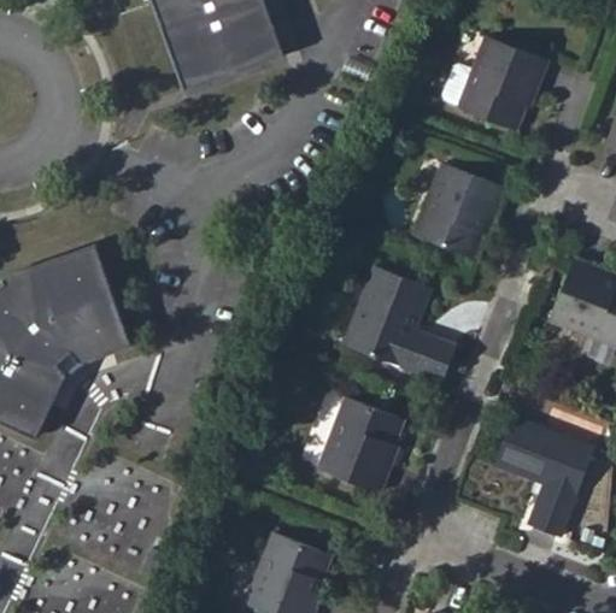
[(151,0),(185,93),(285,58),(263,0),(151,0)]
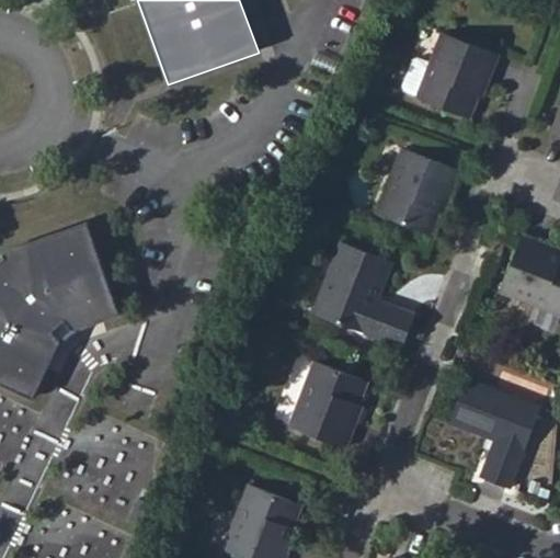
[(500,48),(445,25),(433,56),(420,52),(416,53),(406,80),(407,83),(420,89),(419,90),(472,113),(487,75),(491,76),(500,48)]
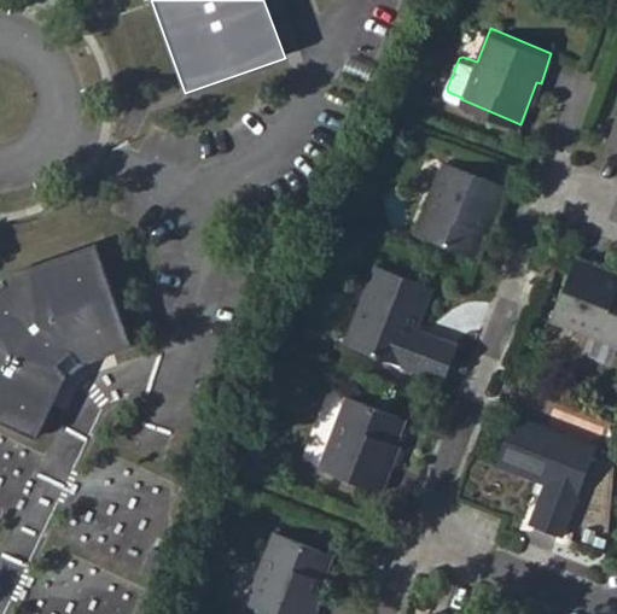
[(438,167),(409,240),(467,261),(483,218),(488,221),(500,189),(438,167)]
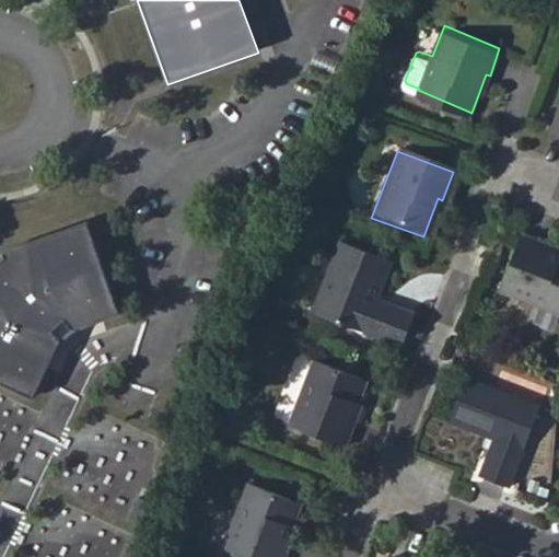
[(0,384),(33,401),(60,344),(50,333),(63,322),(72,333),(120,315),(89,225),(3,254),(8,258),(0,264),(0,384)]
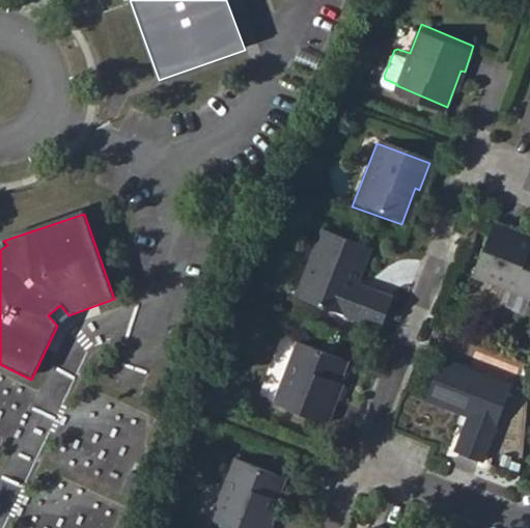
[(493,220),(472,274),(529,296),(529,242),(515,235),(517,230),(493,220)]
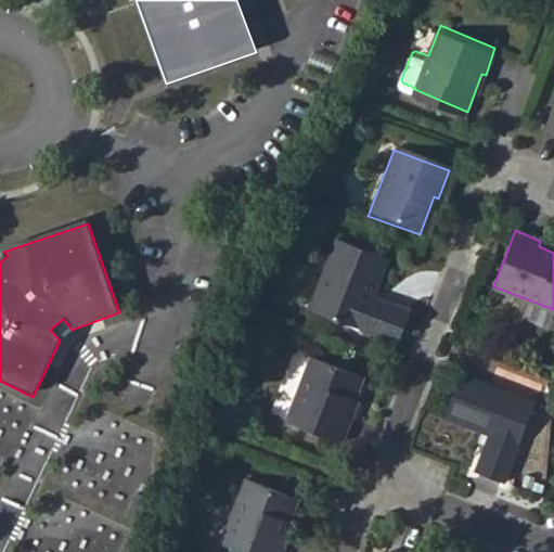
[(332,243),(305,311),(391,344),(402,313),(366,299),(382,262),(332,243)]
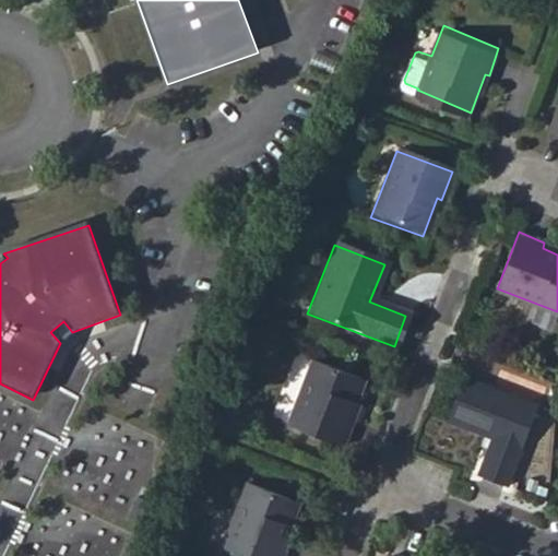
[(310,359),(285,425),(342,448),(354,420),(347,417),(361,379),(310,359)]
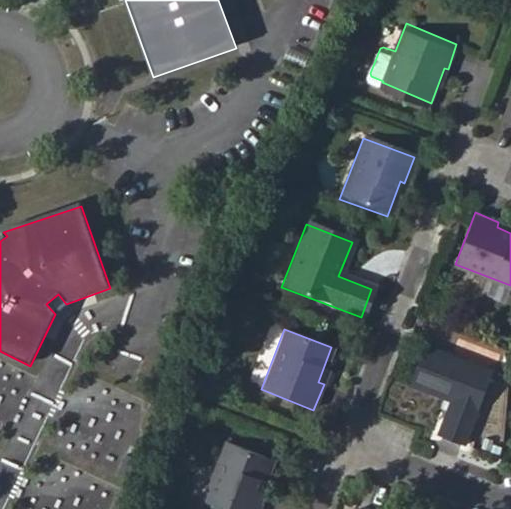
[(423,346),(408,384),(445,400),(434,432),(459,443),(487,372),(423,346)]
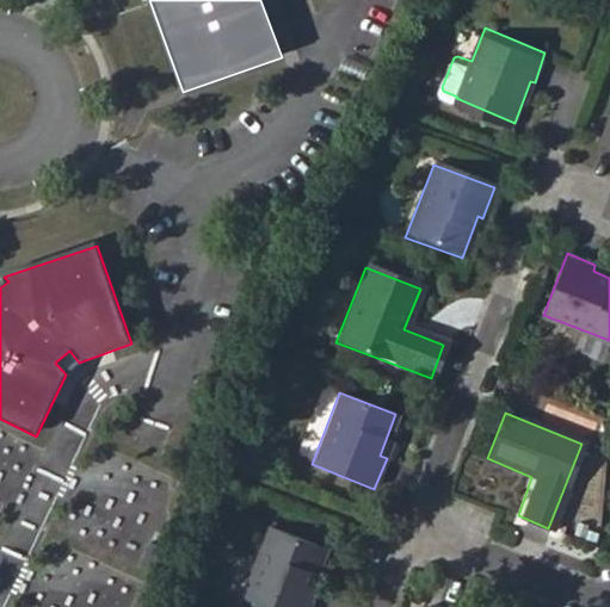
[(266,520),(241,593),(282,606),(306,606),(314,583),(308,581),(322,540),(266,520)]
